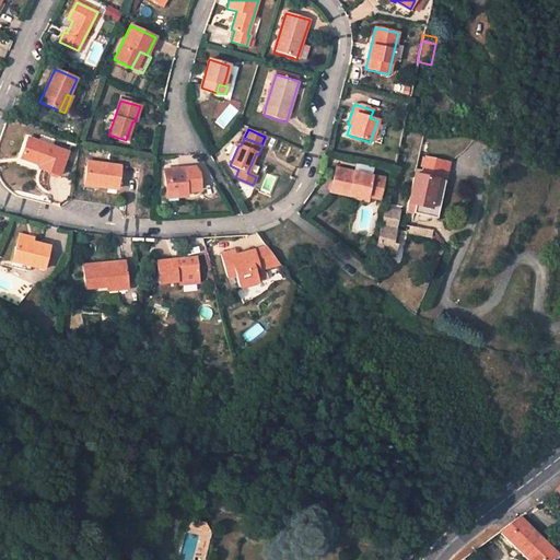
[(67,152),(27,139),(21,155),(45,164),(44,166),(42,171),(59,176),(67,152)]
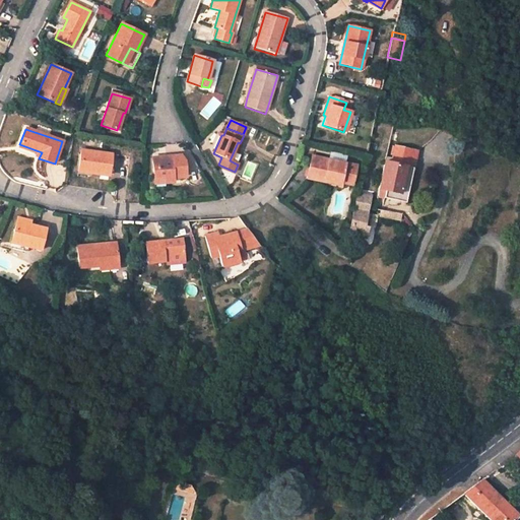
[(19,146),(41,154),(42,152),(19,144),(19,146)]
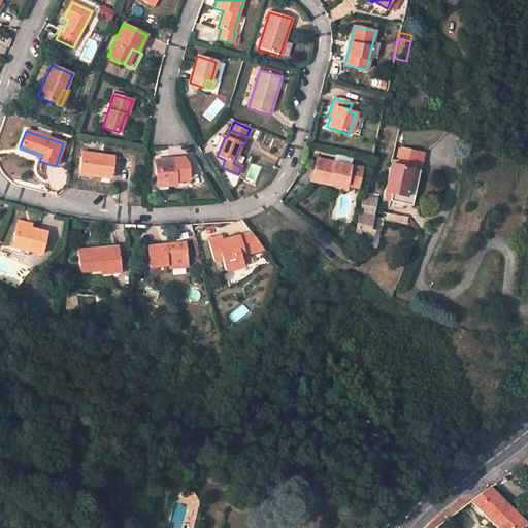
[(389,200),(403,203),(411,170),(419,171),(423,154),(401,149),(398,165),(390,163),(384,193),(391,194),(389,200)]
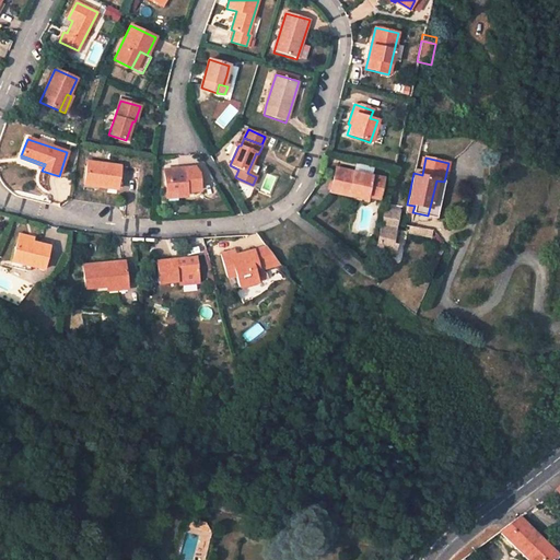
[(120,166),(88,161),(84,183),(117,188),(120,166)]
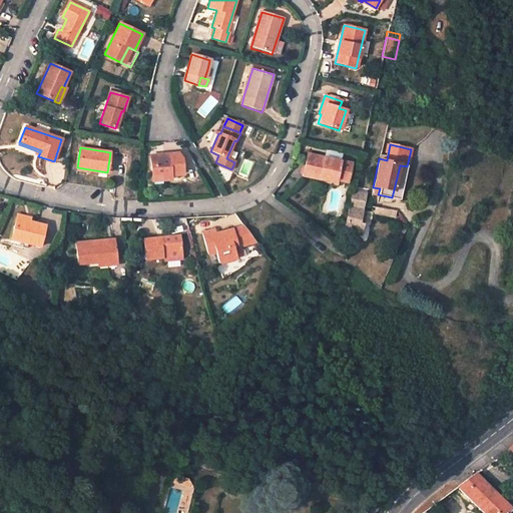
[(161,155),(150,156),(152,176),(162,175),(162,180),(170,179),(170,176),(182,175),(182,158),(179,154),(168,154),(168,156),(162,156),(161,155)]
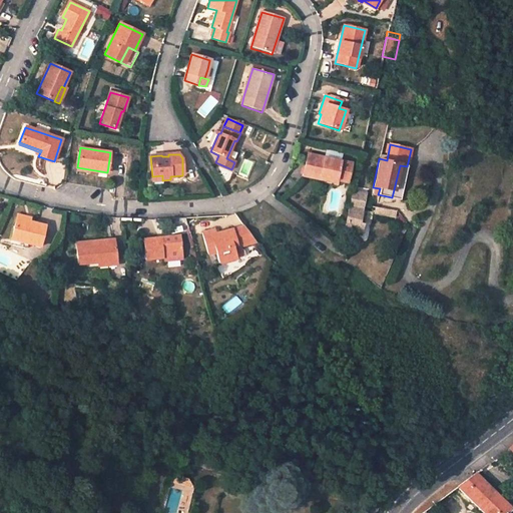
[(340,162),(307,154),(302,176),(319,179),(320,177),(336,180),(340,162)]
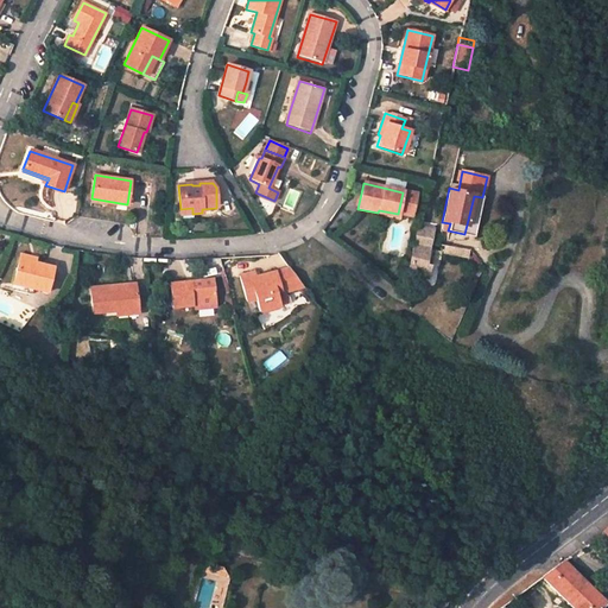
[(474,236),(482,197),(474,196),(464,234),(474,236)]
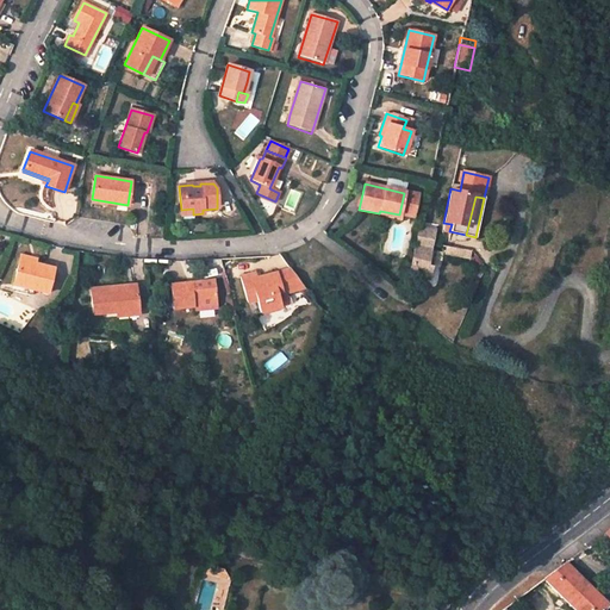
[(406,273),(428,278),(429,266),(427,265),(434,230),(417,226),(406,273)]
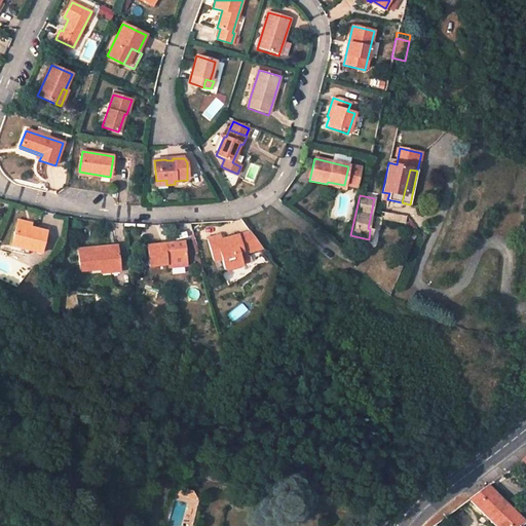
[(41,253),(47,231),(31,226),(17,223),(11,245),(29,250),(41,253)]
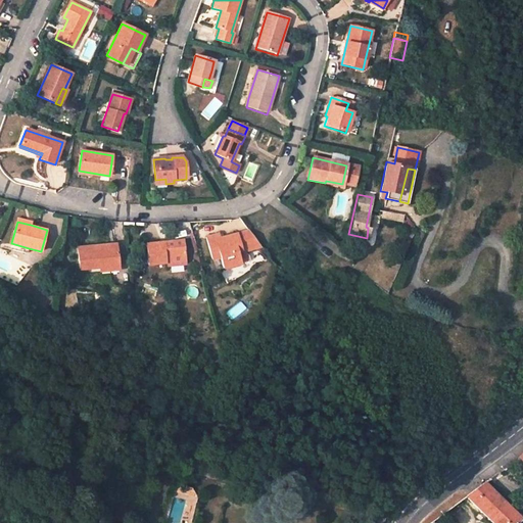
[(220,234),(206,237),(212,259),(221,257),(223,268),(242,263),(239,250),(242,248),(245,250),(260,247),(249,231),(225,237),(225,238),(221,239),(220,234)]
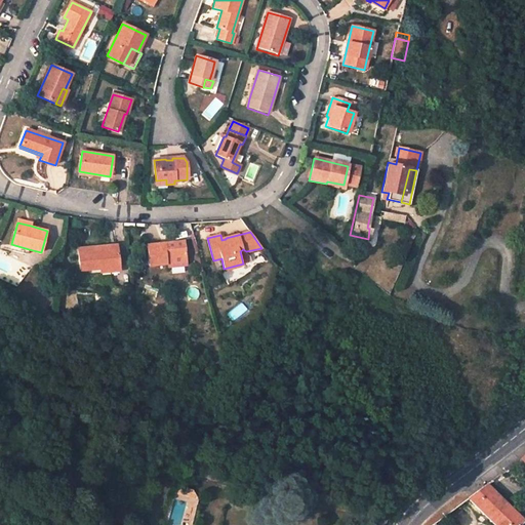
[(184,241),(146,244),(148,266),(169,264),(187,263),(184,241)]
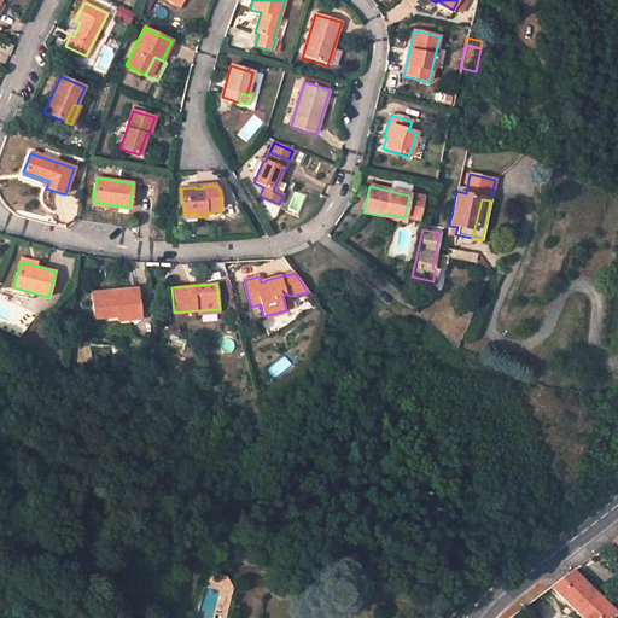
[(13,287),(12,293),(33,299),(34,293),(13,287)]
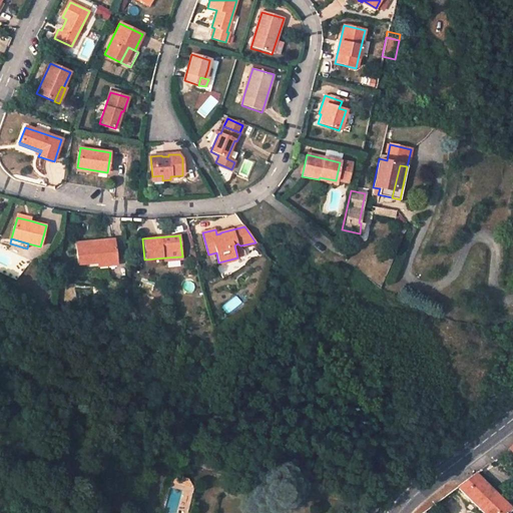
[(114,239),(97,241),(76,243),(78,262),(78,265),(99,263),(99,261),(99,260),(116,259),(114,239)]
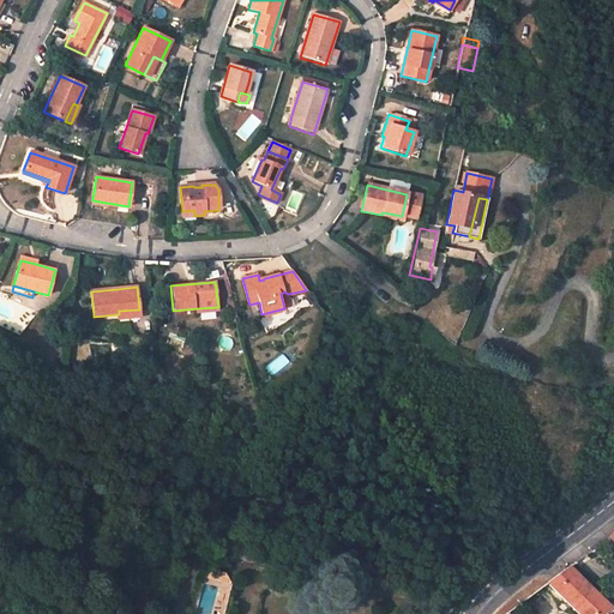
[(119,319),(139,317),(139,309),(119,311),(119,312),(119,314),(119,319)]
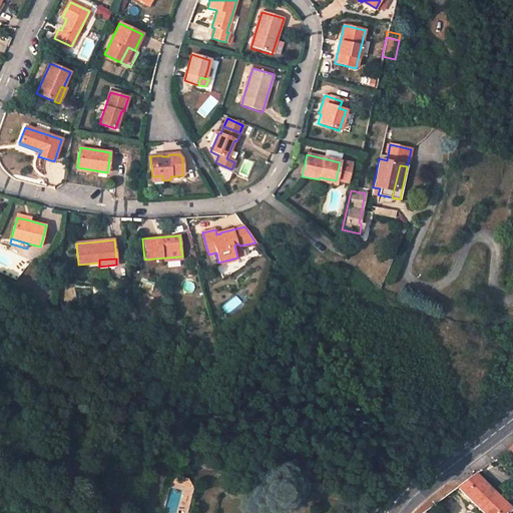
[(483,512),(504,512),(510,508),(475,474),(457,487),(477,507),(483,512)]
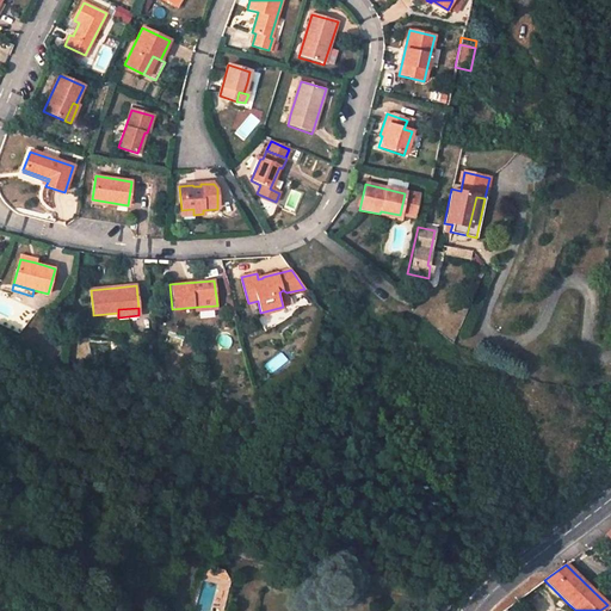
[(216,604),(223,606),(233,576),(224,574),(216,604)]
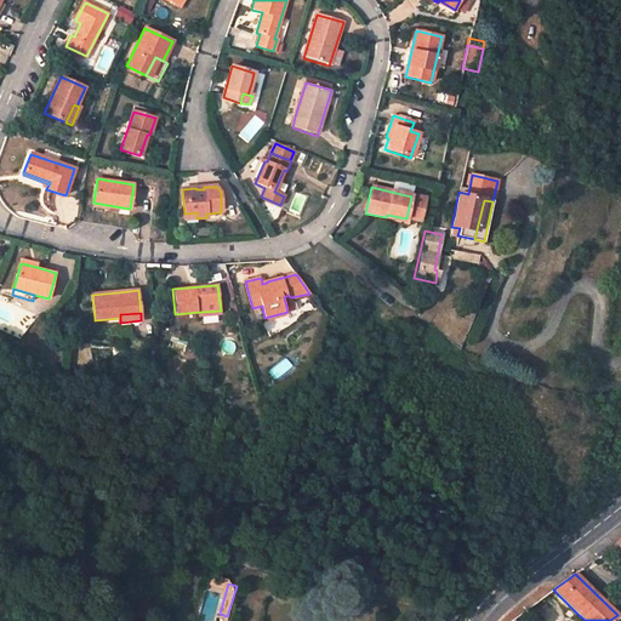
[(573,619),(577,614),(553,590),(548,593),(573,619)]
